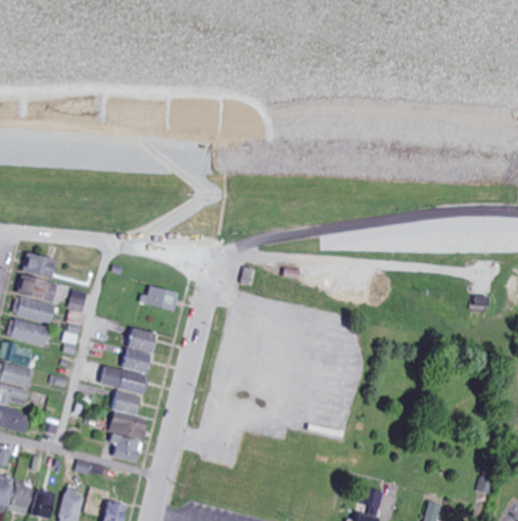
[(50,280),(56,263),(26,251),(18,269),(50,280)]
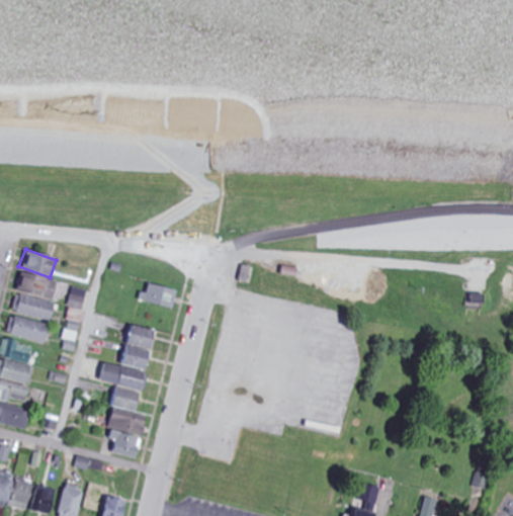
[(52,298),(56,280),(17,272),(13,290),(52,298)]
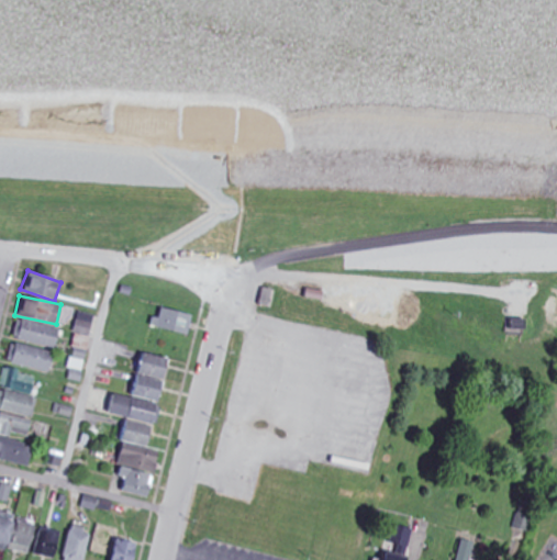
[(149,326),(185,334),(188,314),(154,306),(149,326)]
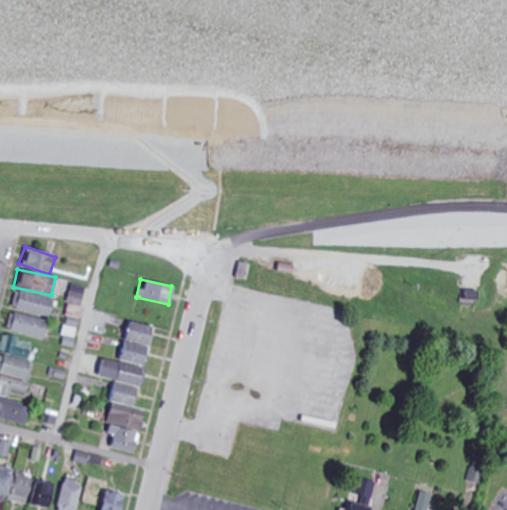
[(48,316),(52,298),(13,290),(9,308),(48,316)]
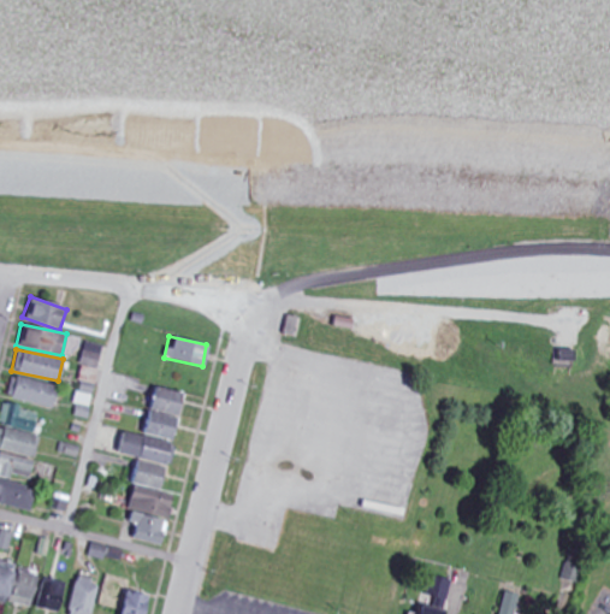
[(51,409),(57,388),(12,375),(6,395),(51,409)]
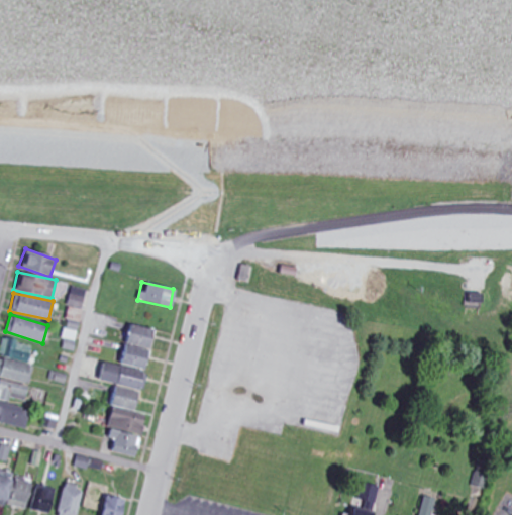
[(149,349),(156,332),(128,323),(122,340),(149,349)]
